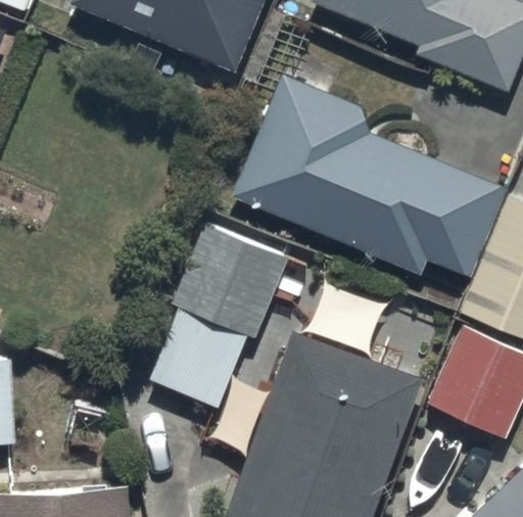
[(28,0),(0,0),(0,1),(24,11),(28,0)]
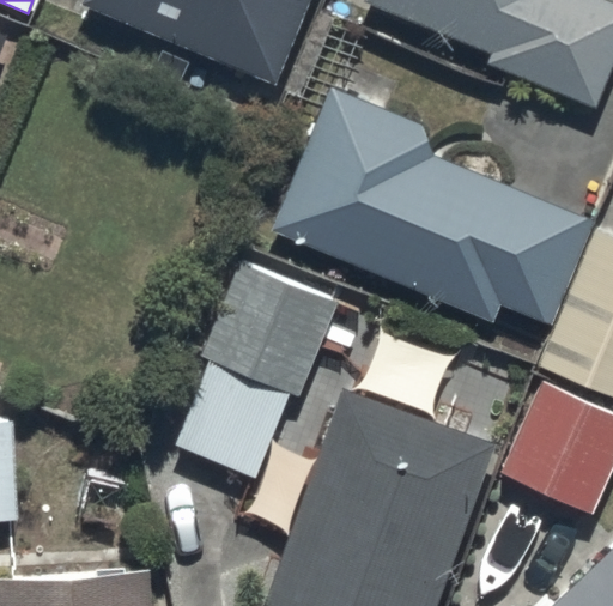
[(309,0),(80,0),(80,4),(274,84),(309,0)]
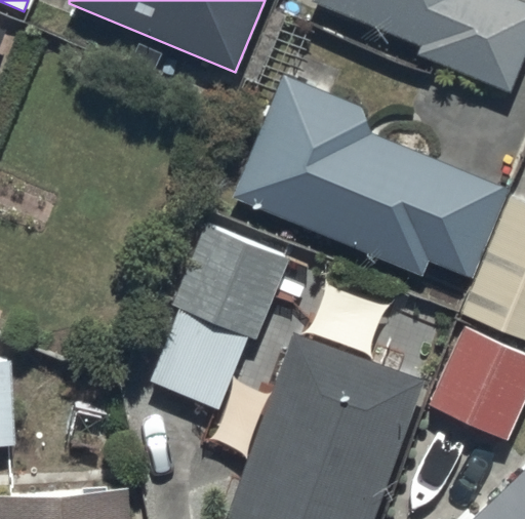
[(312,0),(311,3),(419,47),(416,55),(510,93),(524,55),(524,3),(517,0),(312,0)]
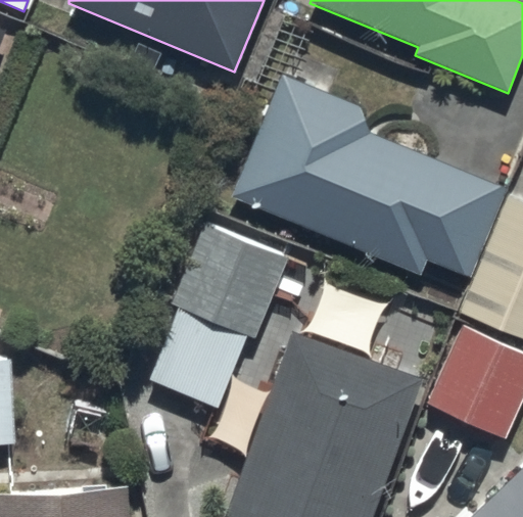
[(360,106),(282,75),(231,197),(421,275),(427,261),(470,278),(507,189),(371,134),(360,106)]
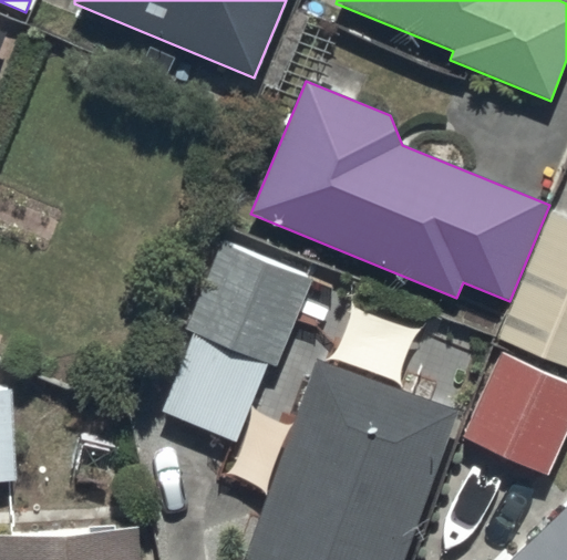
[(566,220),(549,214),(497,340),(566,366),(566,220)]
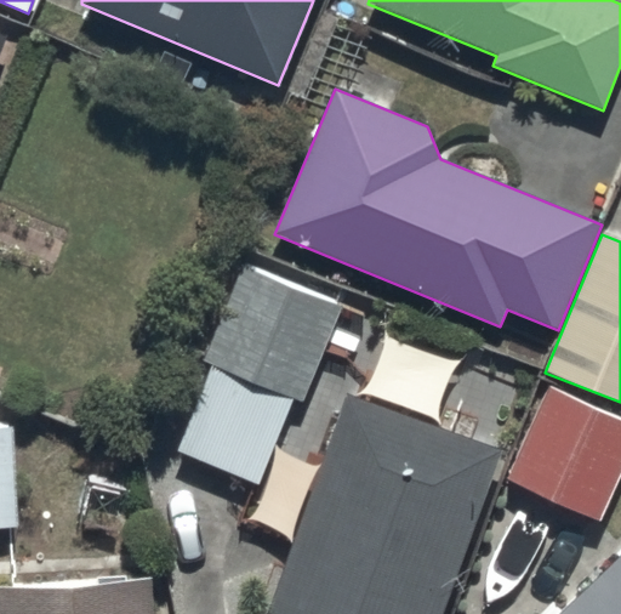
[(204,362),(302,402),(341,308),(243,268),(204,362)]
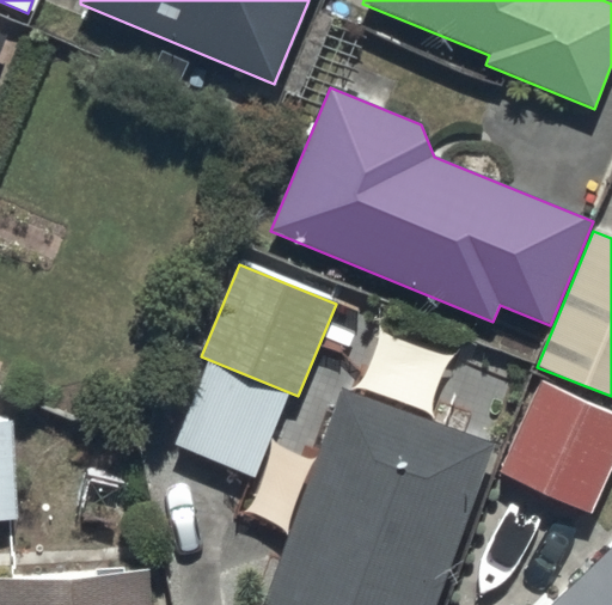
[(500,474),(592,515),(611,469),(611,415),(540,383),(500,474)]
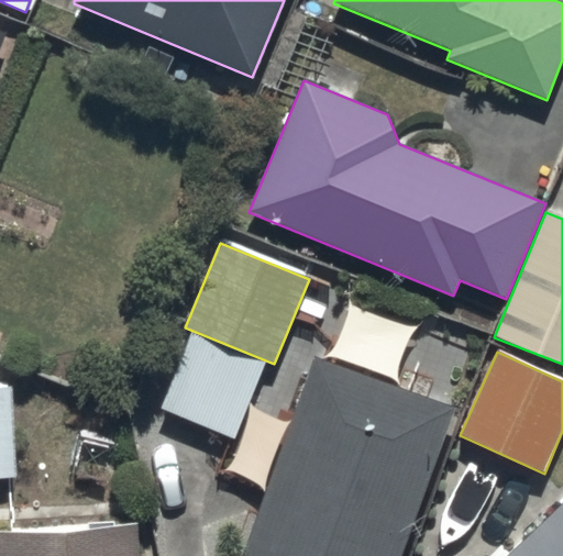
[(312,357),(240,555),(400,555),(454,408),(312,357)]
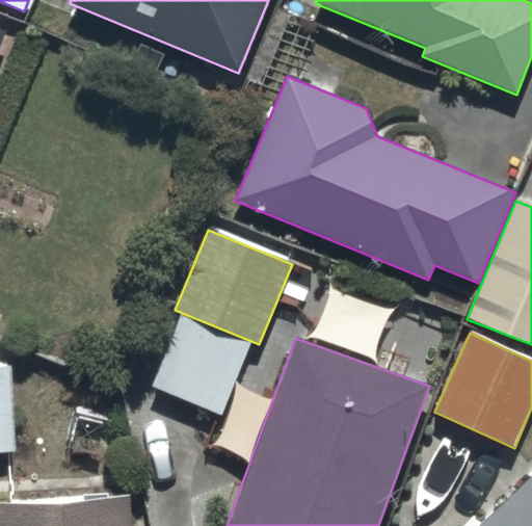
[(11,367),(0,367),(0,452),(15,452),(11,367)]
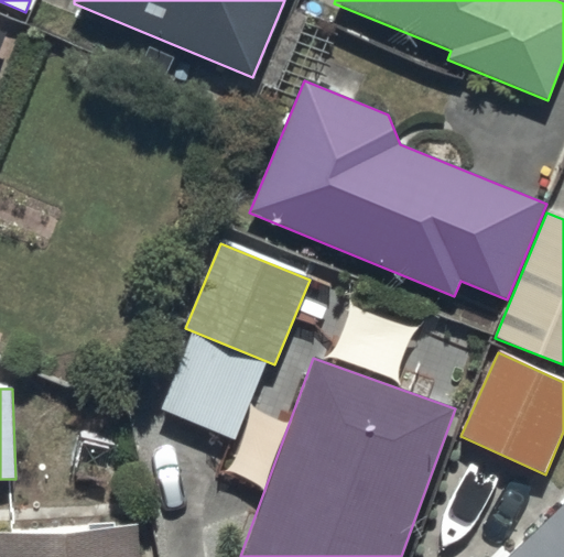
[(563,556),(563,498),(503,556),(563,556)]
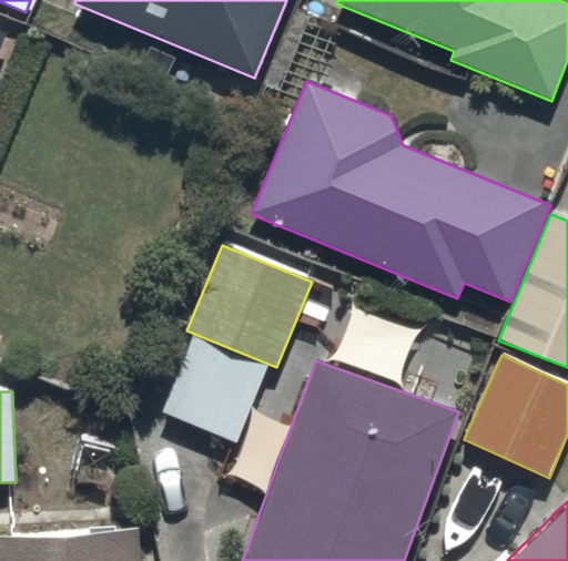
[(141,560),(139,524),(0,533),(0,560),(141,560)]
